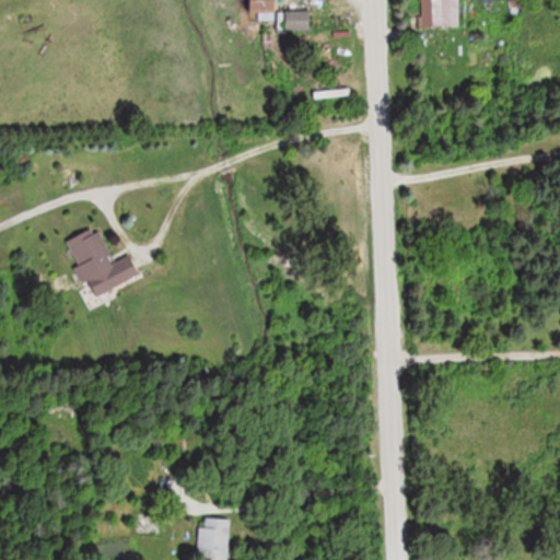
[(277,0),(251,0),(252,13),(277,13),(277,0)]
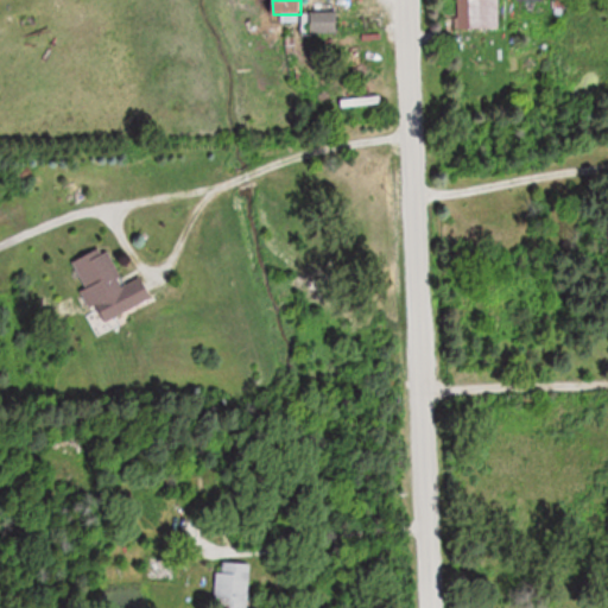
[(499,29),(498,0),(460,0),(460,29),(499,29)]
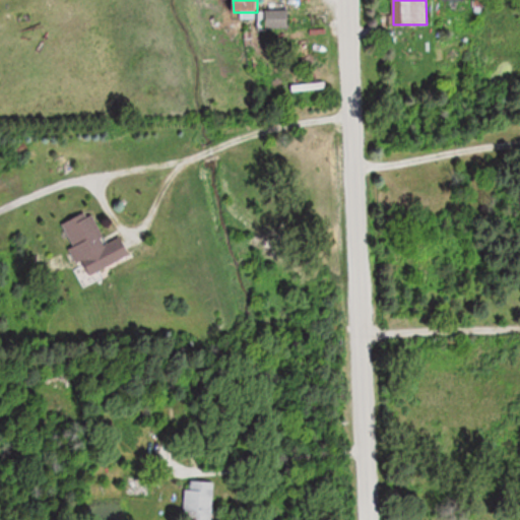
[(265,10),(265,28),(290,28),(290,10),(265,10)]
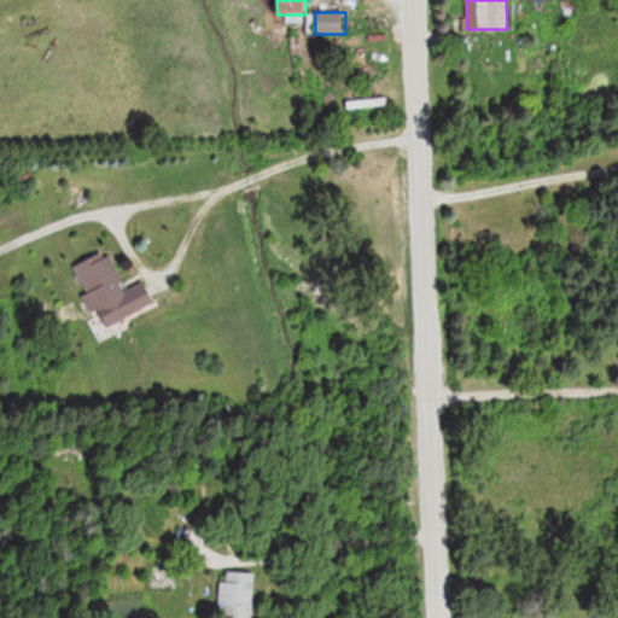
[(75,266),(103,330),(158,305),(147,281),(128,290),(111,250),(75,266)]
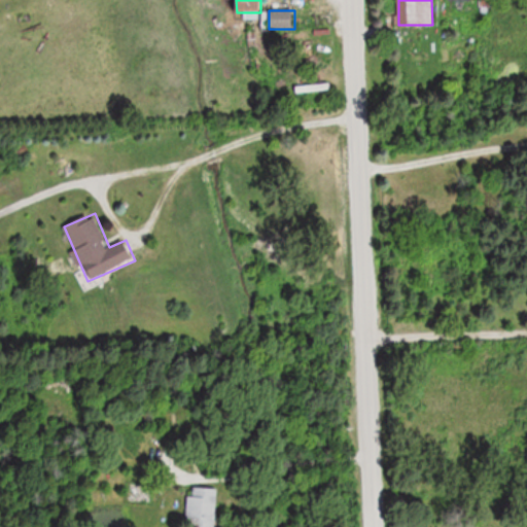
[(192,497),(186,497),(184,526),(214,526),(216,489),(192,488),(192,497)]
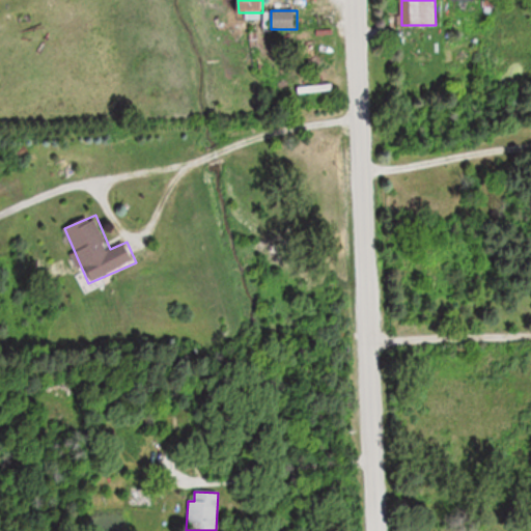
All buildings are outlined.
